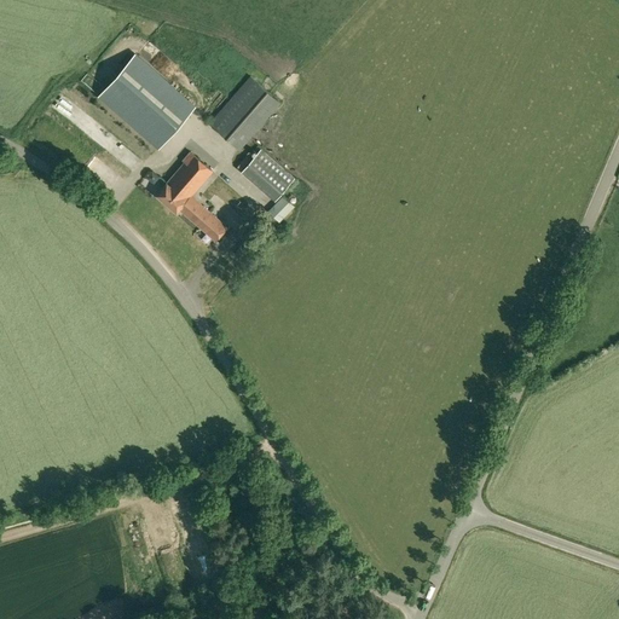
[(152,40),(163,25),(154,17),(143,32),(152,40)]
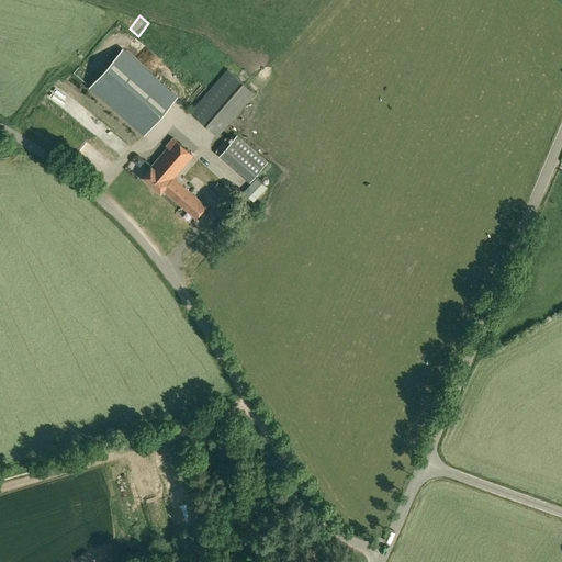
[(91,88),(130,122),(144,133),(176,97),(163,85),(123,51),(91,88)]
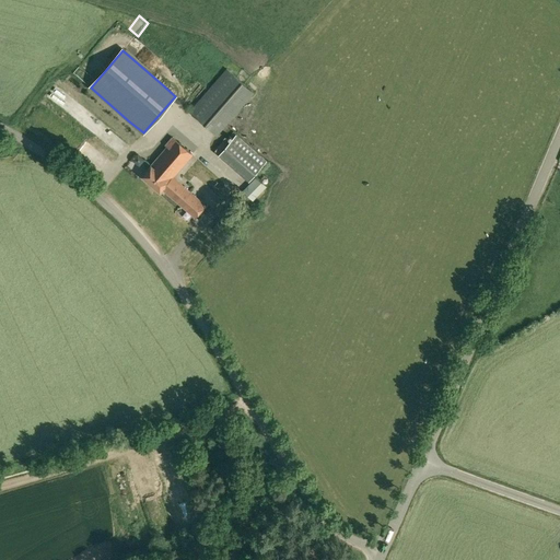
[(190,112),(217,135),(254,92),(228,69),(190,112)]
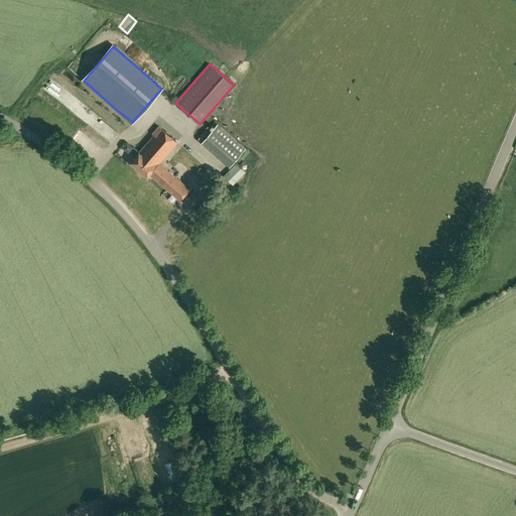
[(202,142),(230,167),(245,148),(217,124),(202,142)]
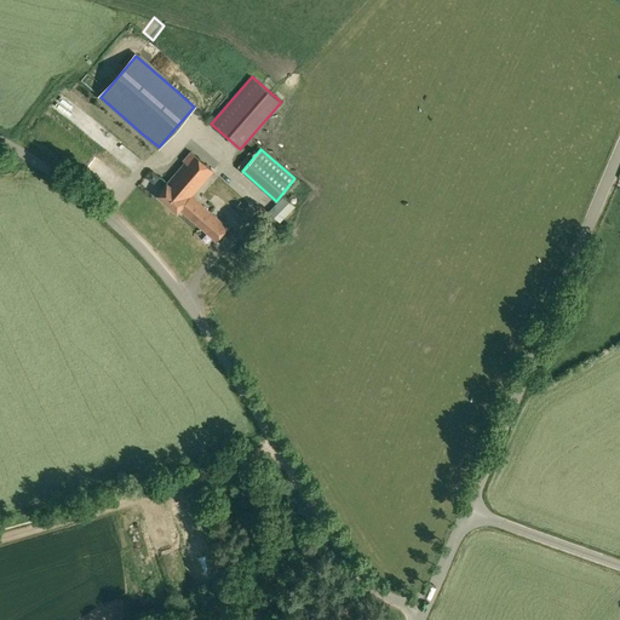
[(179,210),(217,241),(228,228),(191,196),(213,171),(191,151),(183,161),(184,164),(156,195),(177,213),(179,210)]
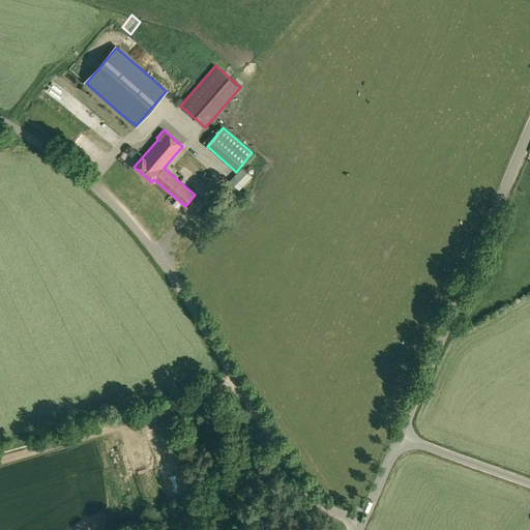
[(241,187),(255,175),(246,166),(233,178),(241,187)]
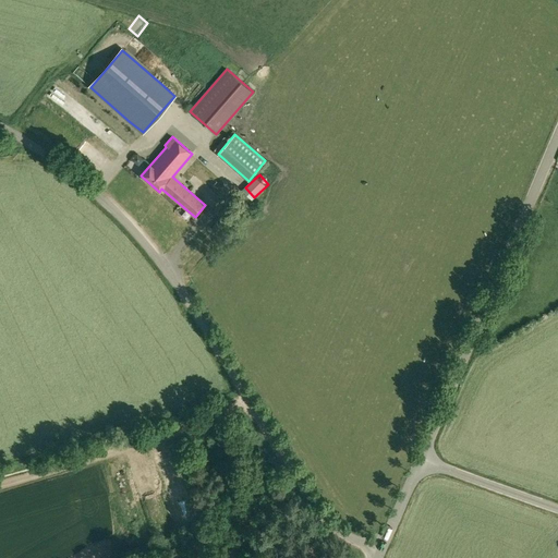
[(211,228),(220,235),(230,223),(221,216),(211,228)]
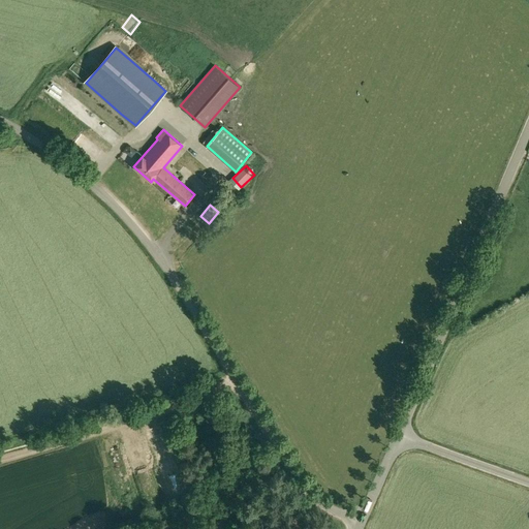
[(130,498),(133,506),(141,502),(136,495),(130,498)]
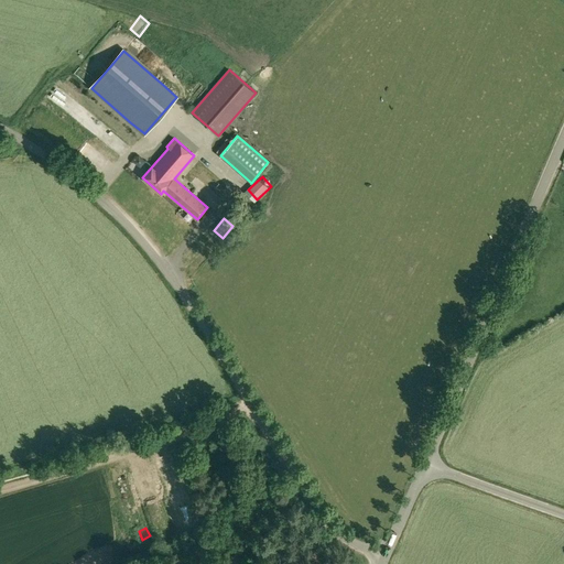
All buildings are outlined.
